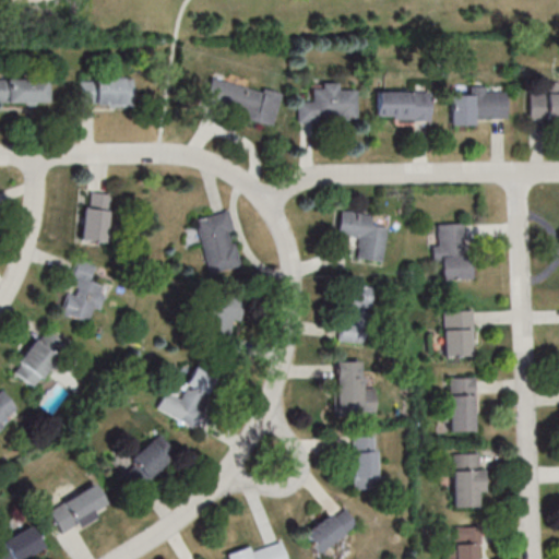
[(274,123),(281,94),(213,76),(205,105),(274,123)]
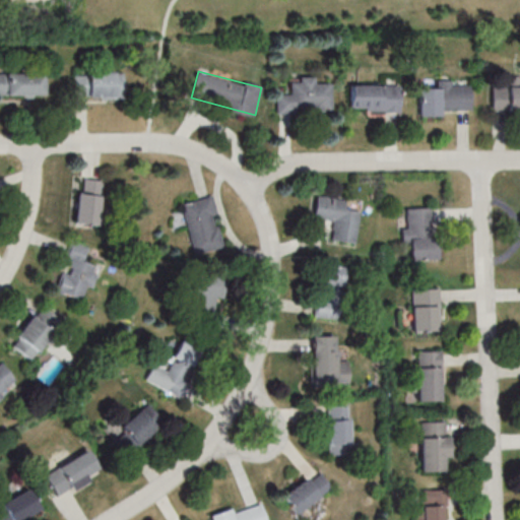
[(332,82),(316,83),(316,77),(301,77),(301,82),(293,82),(293,94),(277,94),(277,112),(333,112),(332,82)]
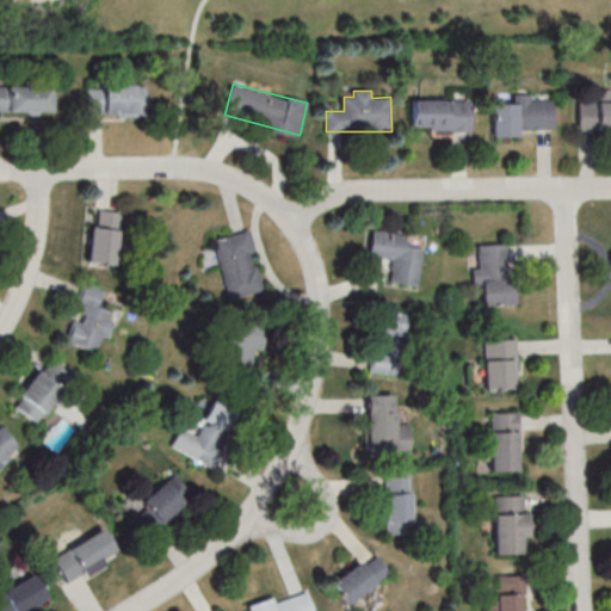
[(494,99),(495,133),(555,131),(554,98),(494,99)]
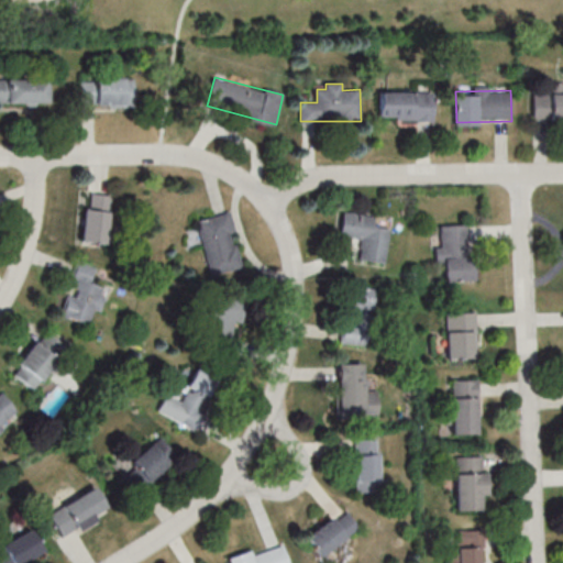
[(433,120),(433,91),(381,91),(381,120),(433,120)]
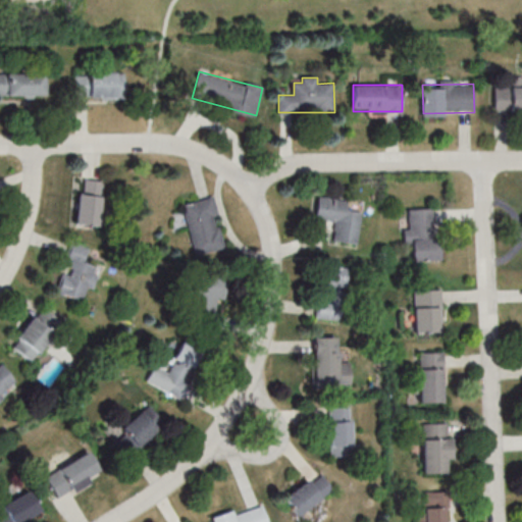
[(521,87),(494,88),(494,110),(521,109),(521,87)]
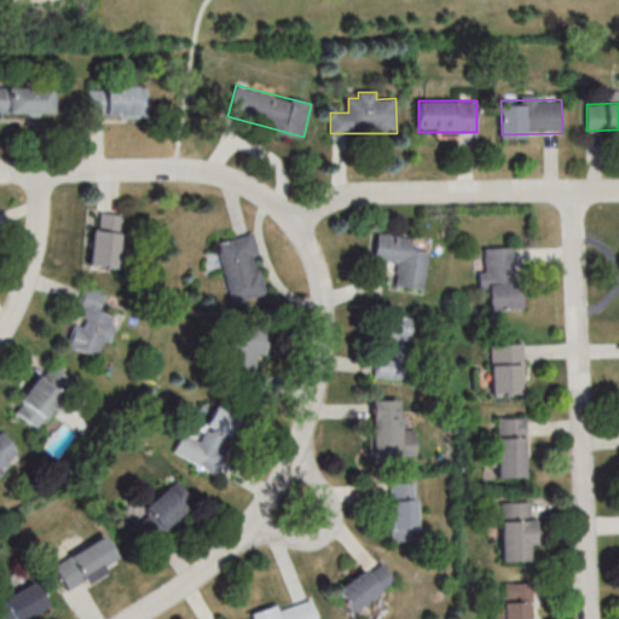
[(218,241),(231,302),(265,295),(252,233),(218,241)]
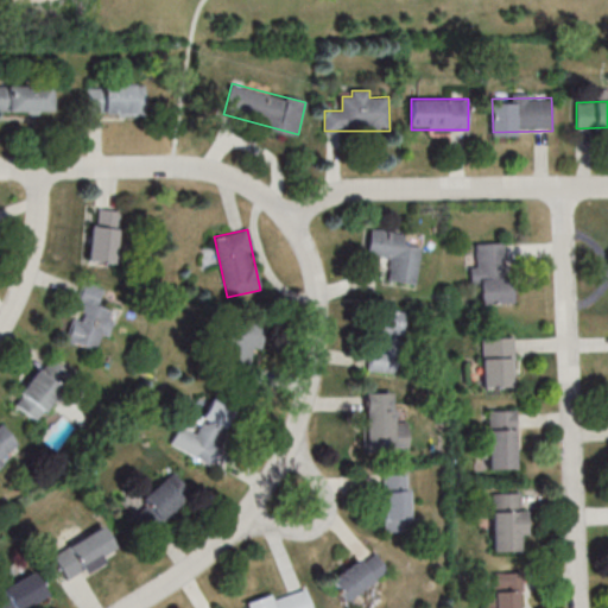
[(388,282),(417,284),(420,246),(405,245),(406,233),(371,229),(368,255),(391,257),(388,282)]
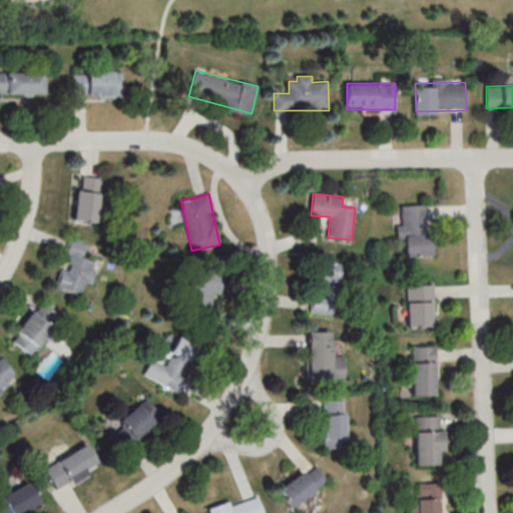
[(79,200),(80,221),(100,220),(99,199),(79,200)]
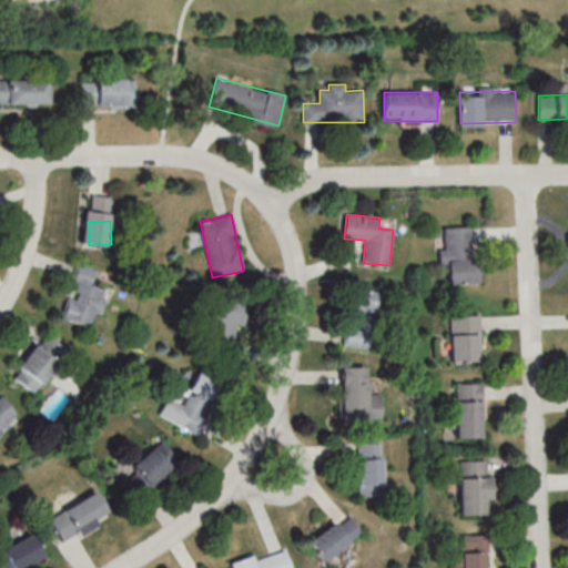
[(449,284),(476,284),(476,227),(445,227),(445,251),(438,251),(439,264),(449,264),(449,284)]
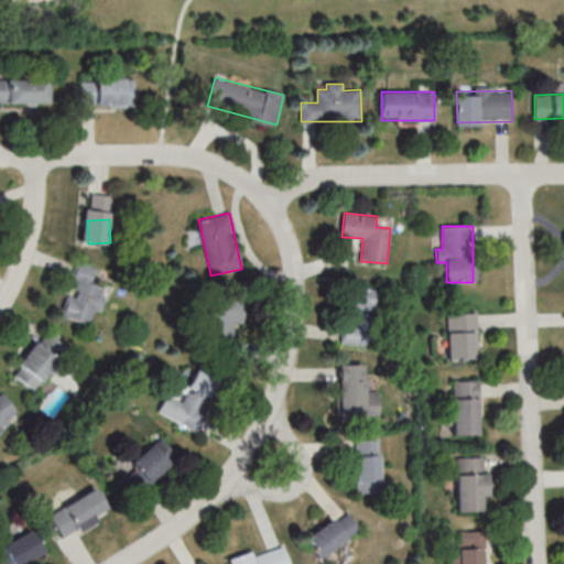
[(375,290),(349,288),(344,345),(370,347),(375,290)]
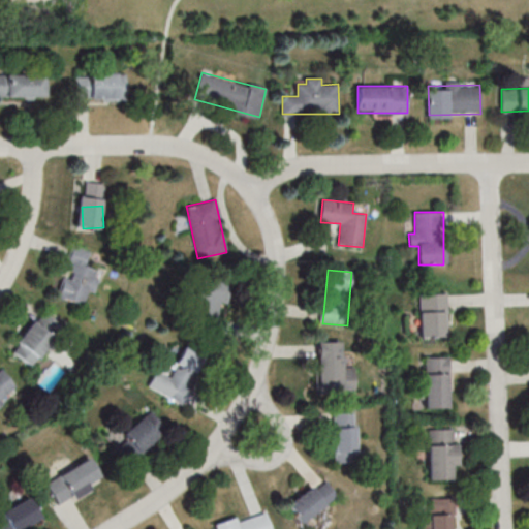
[(219,302),(227,304),(230,281),(199,276),(191,328),(214,331),(219,302)]
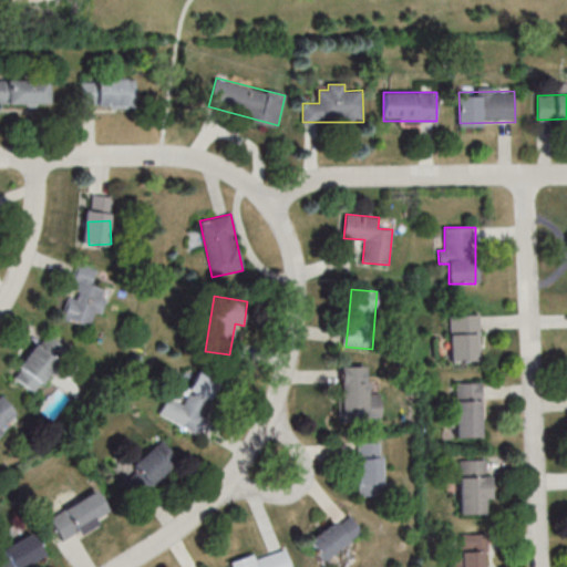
[(478,315),(449,315),(449,360),(478,360),(478,315)]
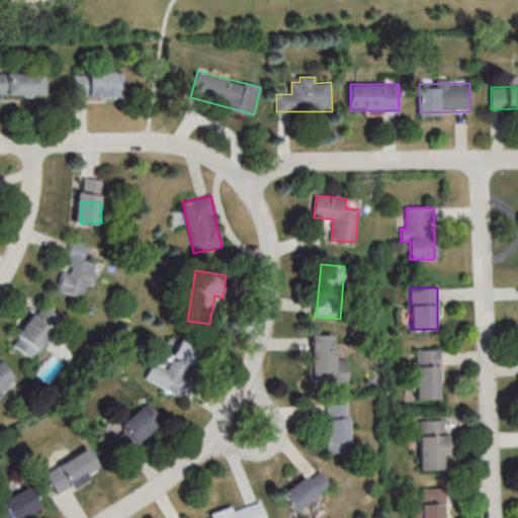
[(312,383),(348,384),(348,359),(336,359),(336,334),(312,334),(312,383)]
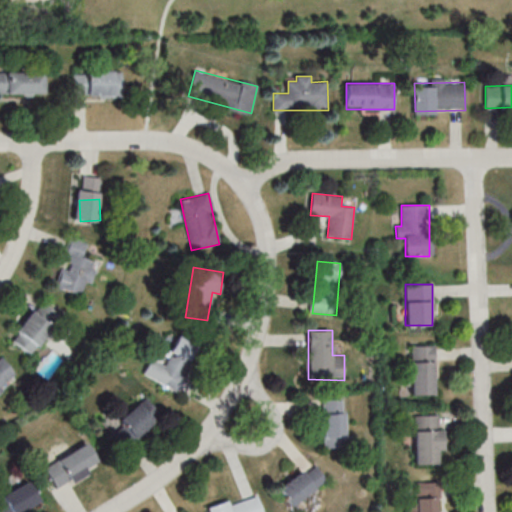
[(142,375),(177,391),(199,344),(178,334),(164,365),(150,358),(142,375)]
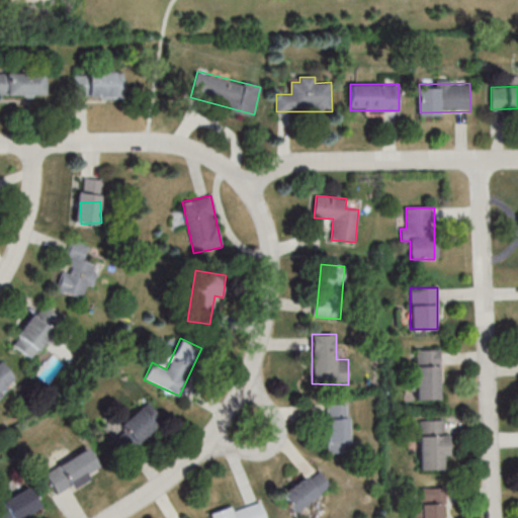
[(440,399),(440,349),(416,349),(416,399),(440,399)]
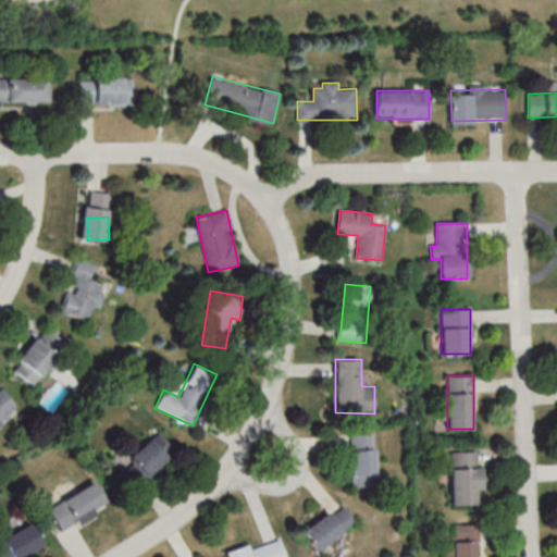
[(139,487),(174,449),(155,432),(120,471),(139,487)]
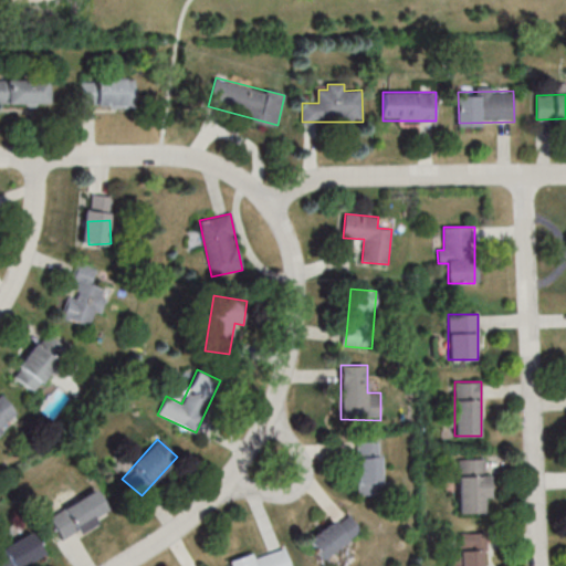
[(381,440),(357,440),(357,495),(381,495),(381,440)]
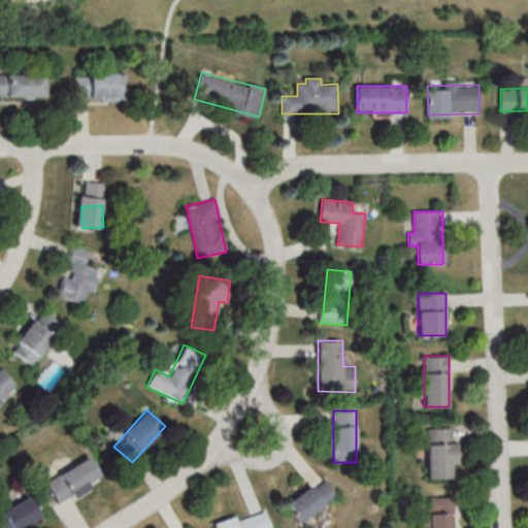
[(428,479),(454,479),(453,465),(457,465),(456,427),(427,428),(428,479)]
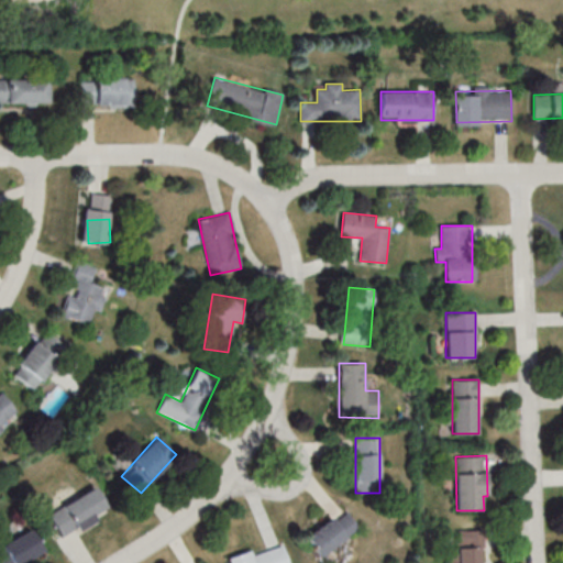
[(52,512),(62,533),(109,514),(100,492),(52,512)]
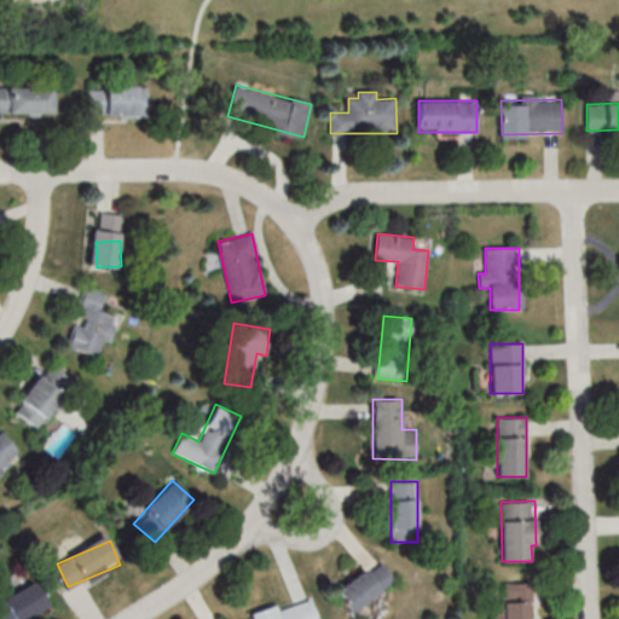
[(340,589),(356,611),(397,582),(381,560),(340,589)]
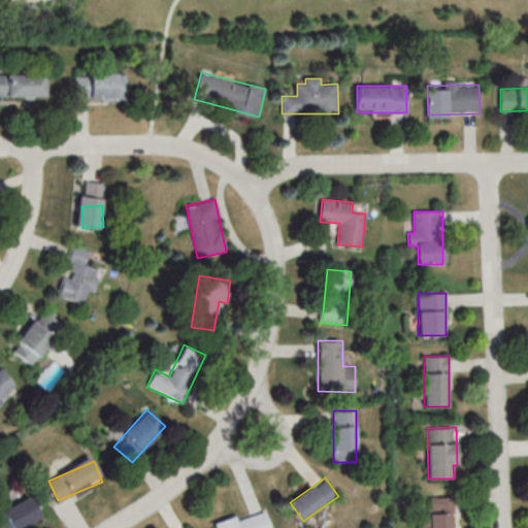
[(427,527),(452,527),(452,497),(427,498),(427,527)]
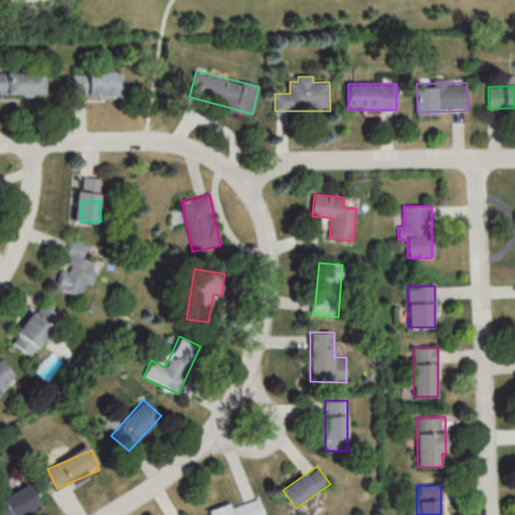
[(210,511),(211,514),(264,514),(260,498),(210,511)]
